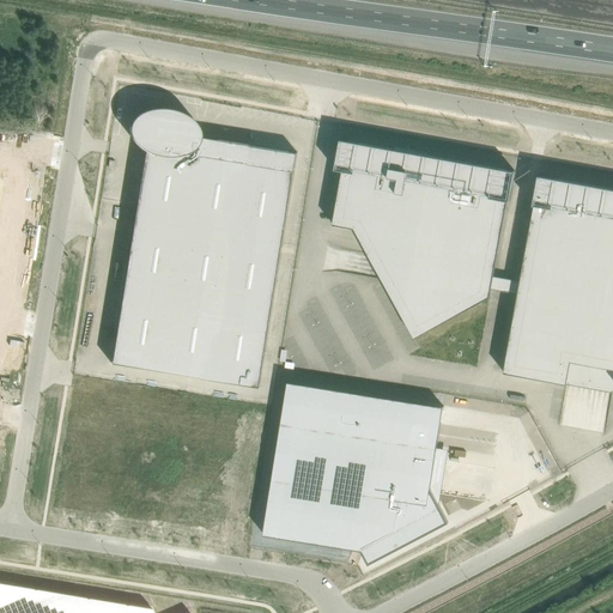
[(298,152),(201,137),(201,133),(200,129),(199,126),(196,122),(194,119),(190,116),(188,114),(184,113),(181,110),(177,109),(173,108),(169,108),(165,107),(162,107),(157,107),(153,108),(150,108),(145,109),(141,111),(139,113),(135,115),(133,119),(131,122),(129,126),(129,129),(131,133),(132,137),(134,140),(137,144),(140,146),(143,149),(145,150),(111,363),(260,387),(298,152)]
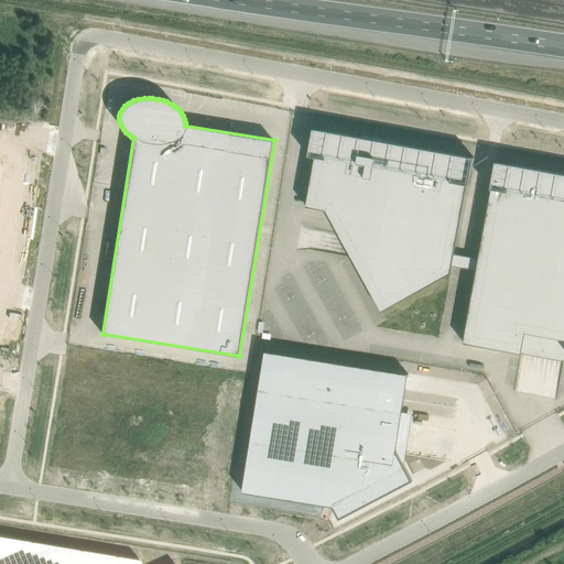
[(314,164),(306,206),(327,210),(353,257),(372,293),(381,311),(394,304),(438,280),(451,273),(453,266),(455,255),(454,255),(454,253),(458,234),(465,195),(467,184),(468,184),(474,159),(474,156),(393,142),(393,140),(364,134),(362,137),(314,128),(308,155),(315,156),(314,164)]
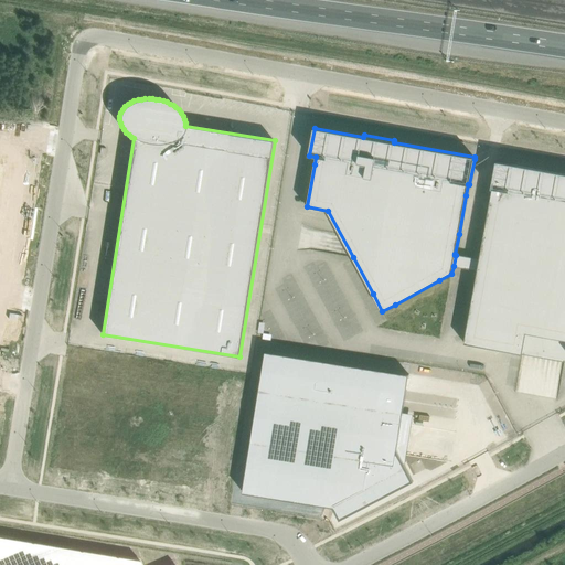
[(456,255),(454,266),(478,270),(465,343),(522,353),(526,333),(564,340),(564,173),(497,161),(491,189),(492,189),(480,258),(455,254),(455,255),(456,255)]
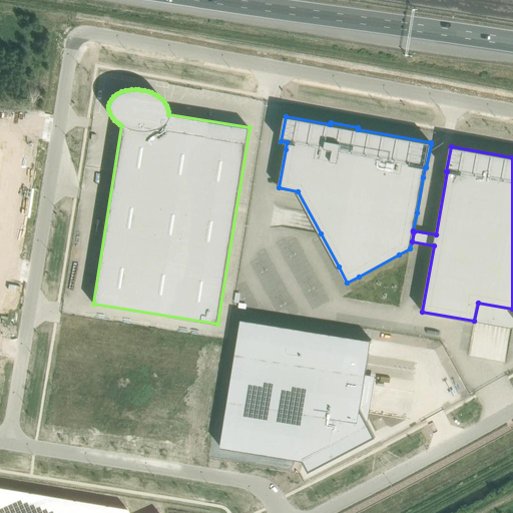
[(241,319),(220,447),(305,460),(310,470),(374,436),(361,412),(372,340),(241,319)]
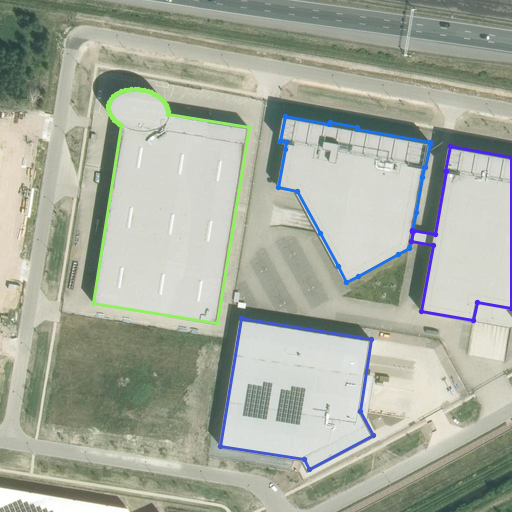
[(0,511),(128,511),(127,508),(0,486),(0,511)]
